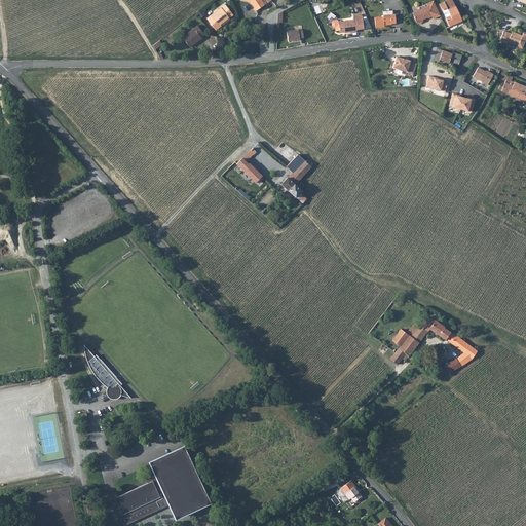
[(243,0),(251,1),(257,10),(265,4),(261,0),(243,0)]
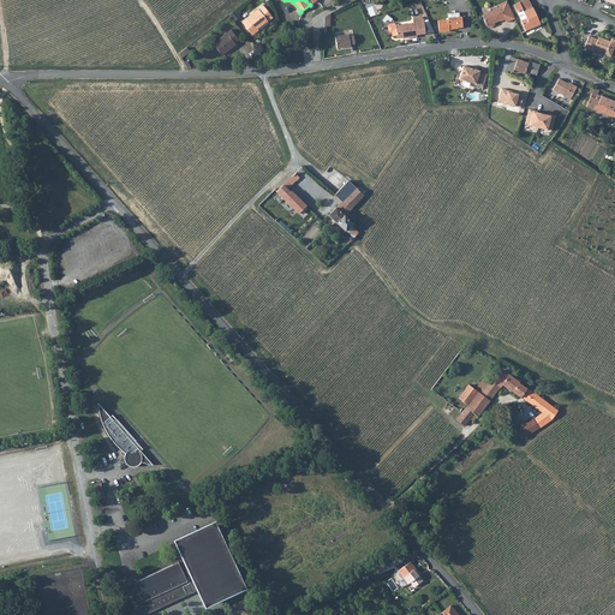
[(520,0),(519,1),(525,17),(520,19),(525,30),(535,25),(539,23),(538,22),(532,6),(531,6),(529,0),(520,0)]
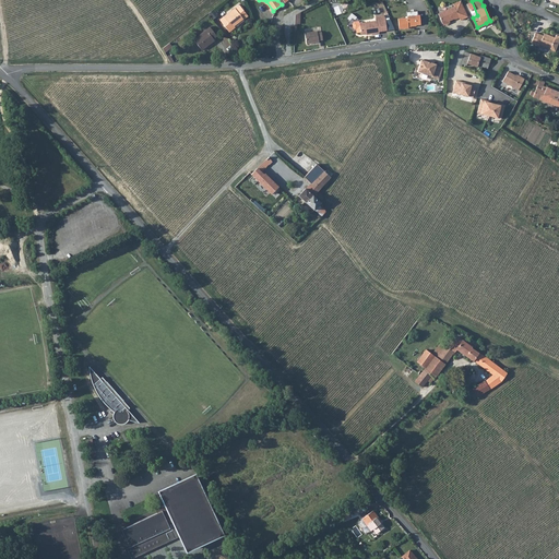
[(439,15),(443,25),(455,20),(460,19),(459,15),(465,11),(461,1),(453,6),(455,8),(439,15)]
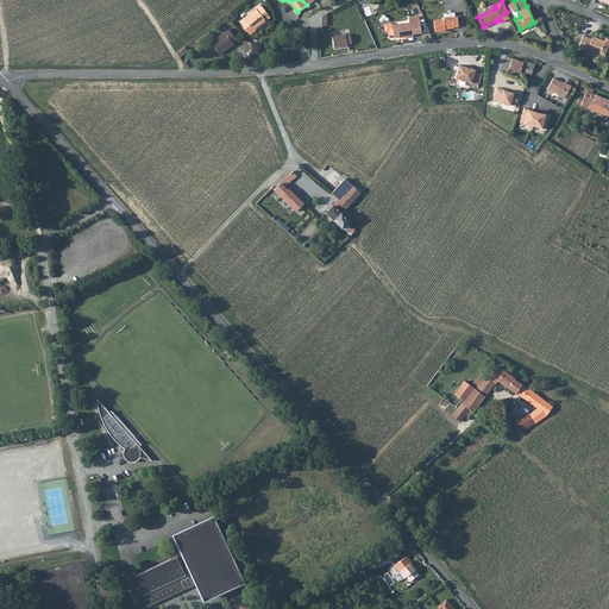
[(256,10),(256,8),(239,22),(249,35),(253,31),(252,30),(265,22),(259,13),(264,10),(261,6),(256,10)]
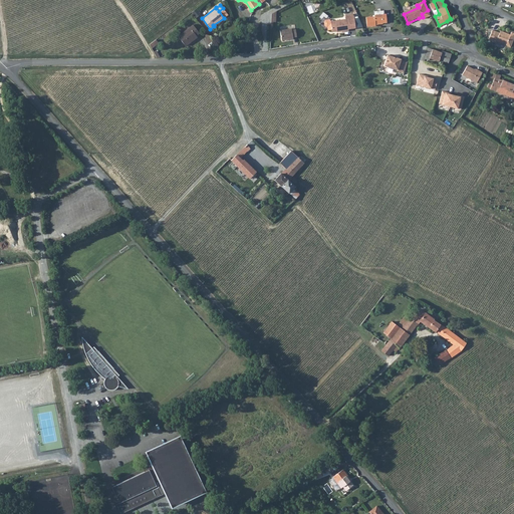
[(227,15),(223,8),(219,11),(224,18),(227,15)]
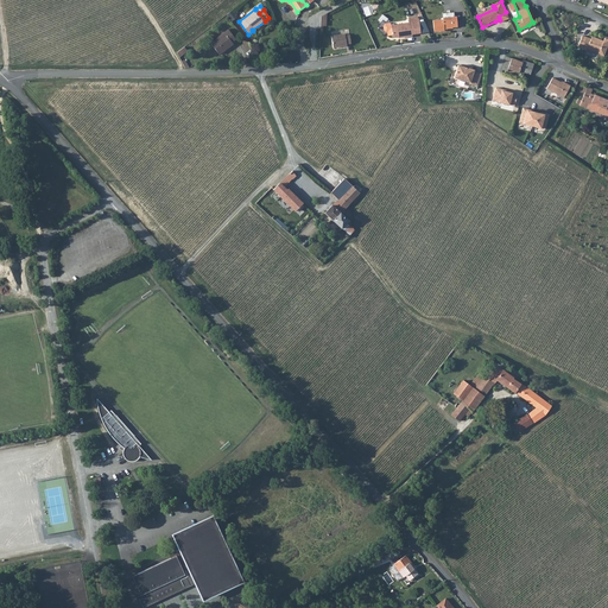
[(233,11),(228,16),(233,21),(238,17),(233,11)]
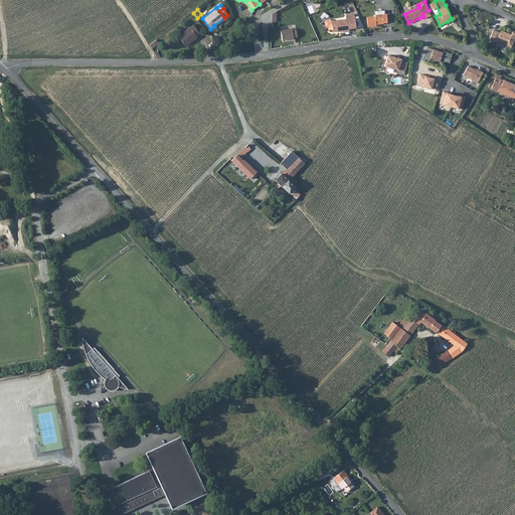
[(428,10),(422,14),(423,17),(424,19),(432,16),(428,10)]
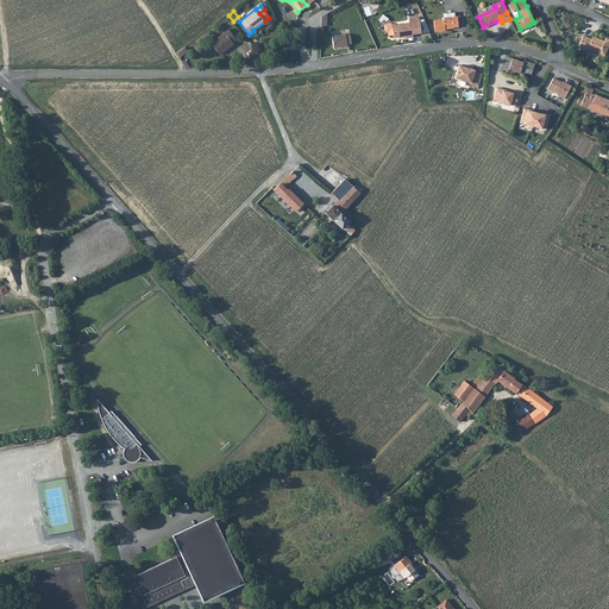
[(435,19),(437,30),(446,29),(446,27),(454,26),(454,25),(459,25),(458,16),(445,17),(445,18),(435,19)]
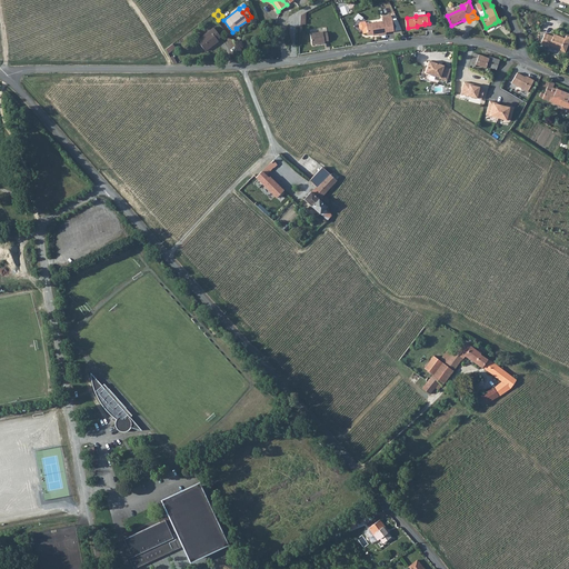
[(367,20),(359,21),(360,28),(363,28),(363,32),(368,31),(368,33),(376,32),(376,33),(387,31),(387,30),(393,29),(392,16),(382,17),(382,19),(367,21),(367,20)]
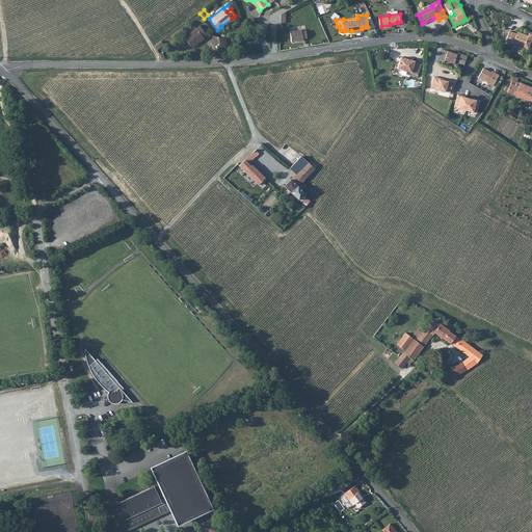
[(200,26),(185,37),(191,47),(203,38),(201,37),(203,35),(203,36),(206,33),(200,26)]
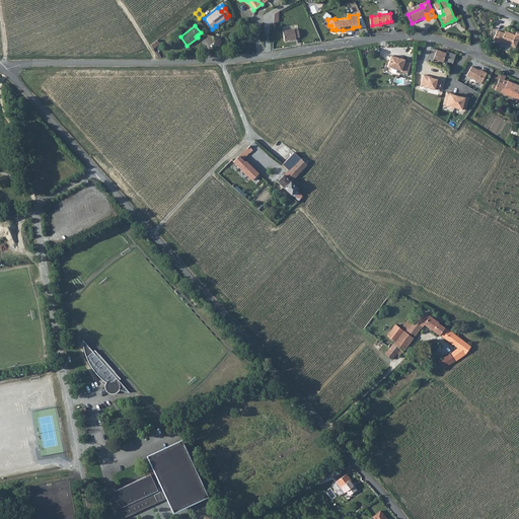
[(284,30),(286,40),(297,38),(297,36),(301,35),(299,28),(296,29),(296,28),(284,30)]
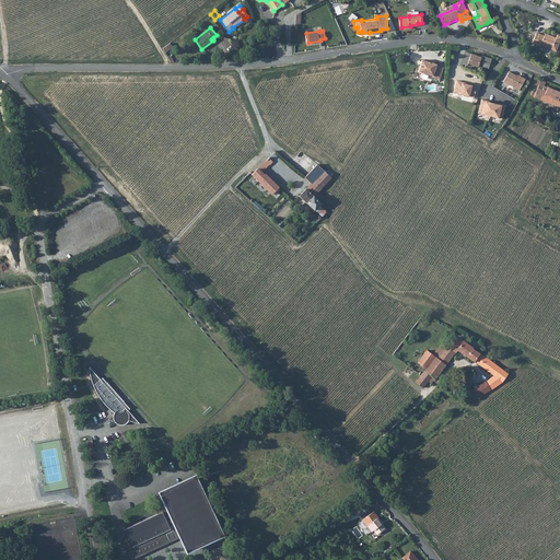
[(538,47),(539,45),(549,49),(549,50),(555,51),(559,36),(556,35),(555,38),(545,35),(545,37),(543,36),(534,33),(531,44),(538,47)]
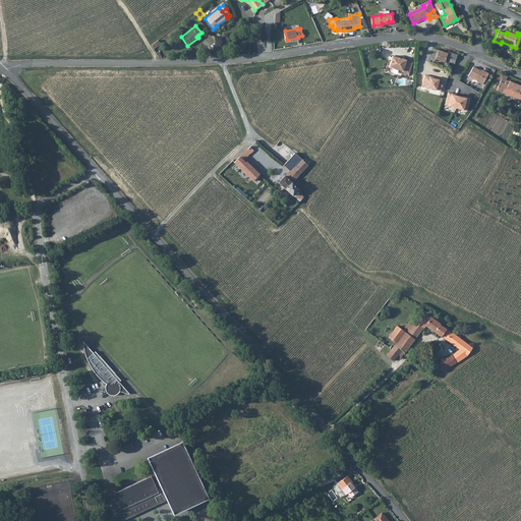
[(160,44),(157,40),(151,45),(154,49),(160,44)]
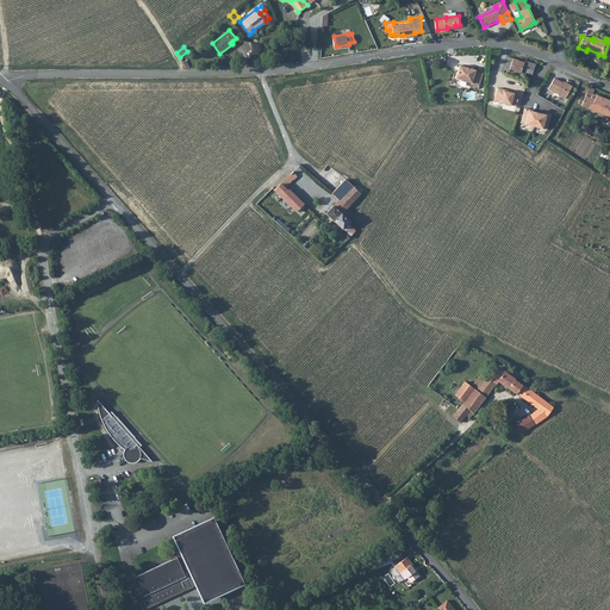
[(521,73),(522,72),(533,75),(536,63),(526,60),(524,62),(510,56),(505,70),(510,72),(511,69),(521,73)]
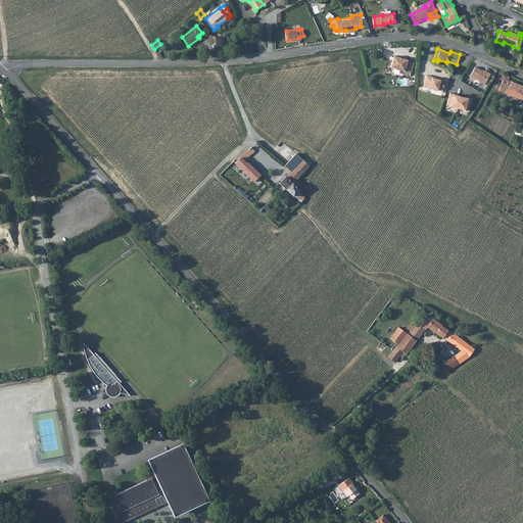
[(394,55),(391,66),(405,70),(405,72),(411,74),(415,62),(408,61),(409,60),(394,55)]
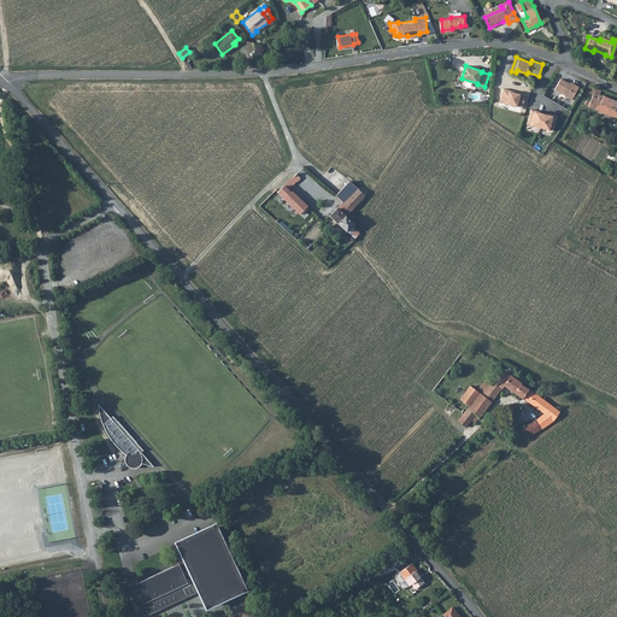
[(556,90),(573,100),(580,87),(571,83),(570,83),(569,83),(562,78),(556,90)]
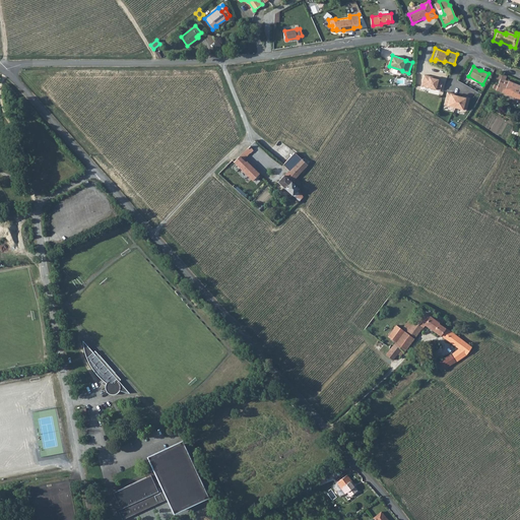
[(492,75),(489,74),(489,73),(482,84),(485,85),(492,75)]
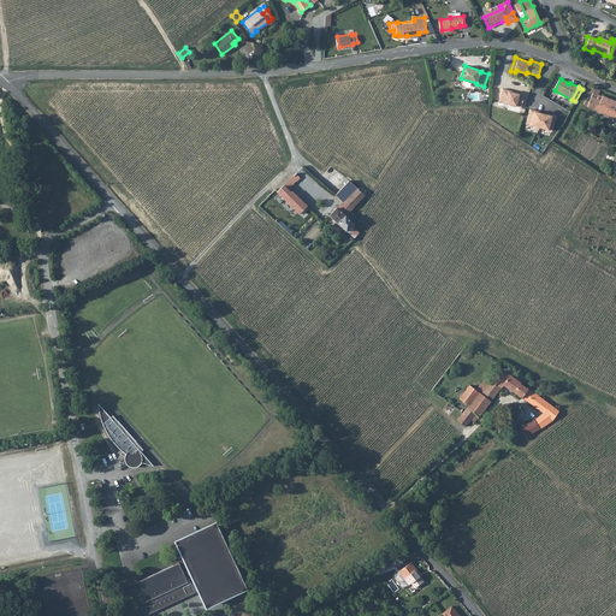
[(522,107),(525,95),(520,94),(520,93),(503,88),(499,101),(522,107)]
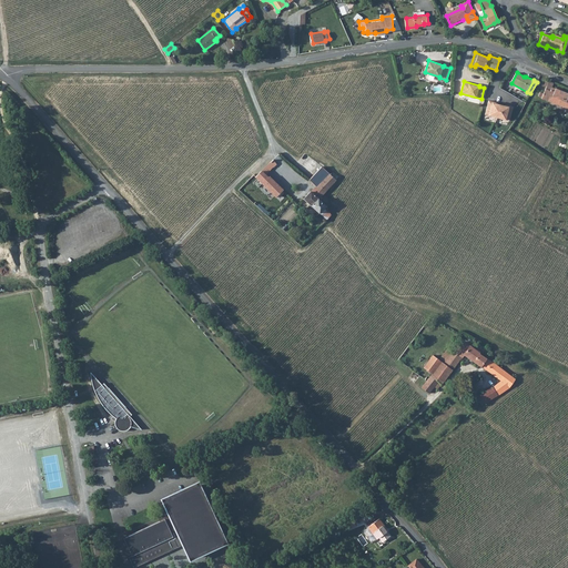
[(544,94),(540,93),(539,97),(540,98),(564,108),(565,107),(567,107),(567,99),(567,97),(567,94),(551,88),(554,84),(549,82),(544,94)]
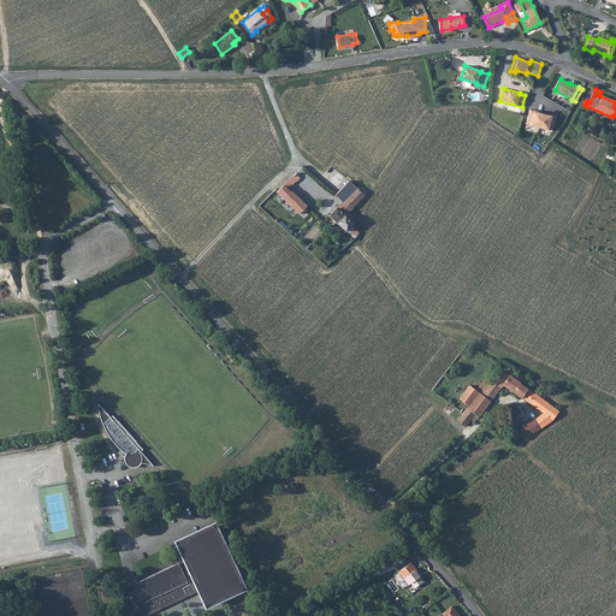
[(531,110),(527,125),(554,131),(557,116),(552,114),(552,116),(534,112),(534,111),(531,110)]
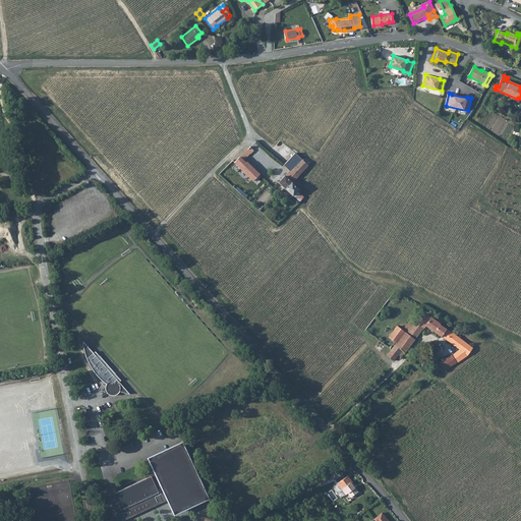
[(238,158),(234,162),(253,181),(259,174),(250,165),(246,162),(245,163),(243,160),(250,153),(251,154),(254,151),(250,147),(248,148),(245,145),(234,155),(238,158)]
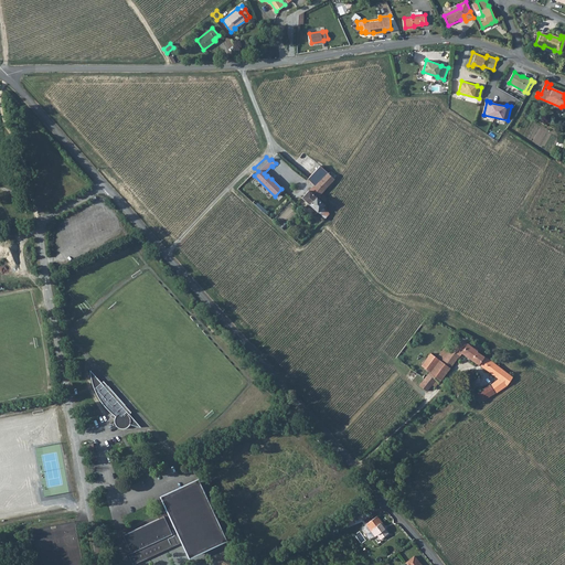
[(309,190),(301,198),(324,219),(329,214),(326,204),(318,198),(334,180),(320,166),(307,179),(315,185),(309,191),(309,190)]
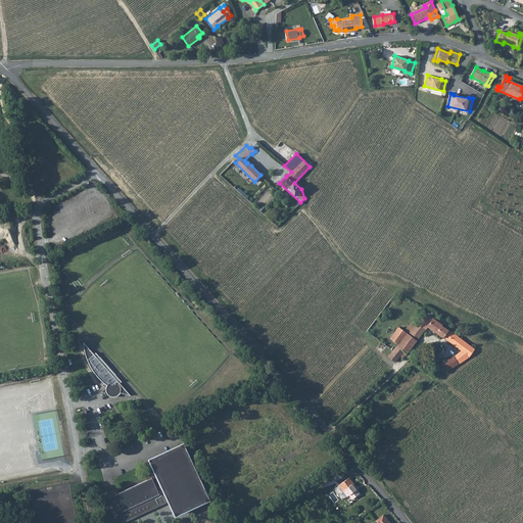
[(239,187),(237,190),(245,197),(247,195),(239,187)]
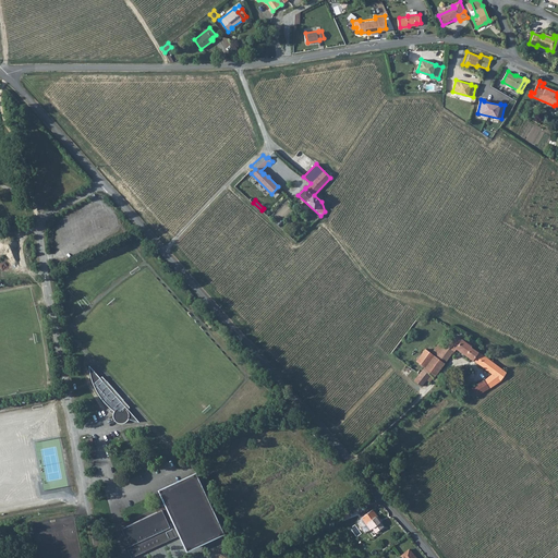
[(424,367),(414,380),(422,387),(427,380),(431,383),(456,350),(473,361),(492,374),(468,390),(473,398),(500,380),(506,373),(486,358),(457,336),(452,342),(448,339),(444,346),(436,355),(435,354),(424,367)]
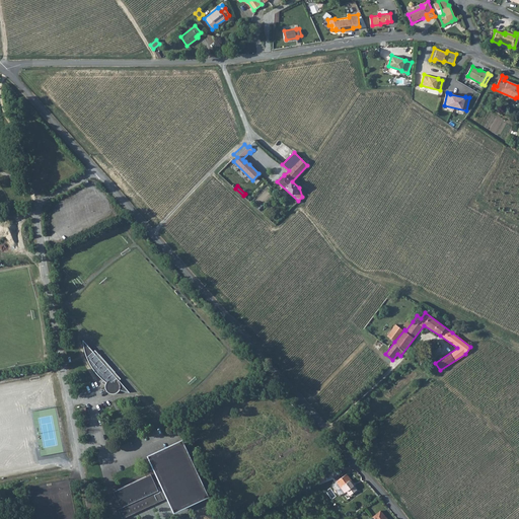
[(386,336),(394,342),(404,329),(405,330),(413,321),(409,318),(400,328),(394,324),(386,336)]
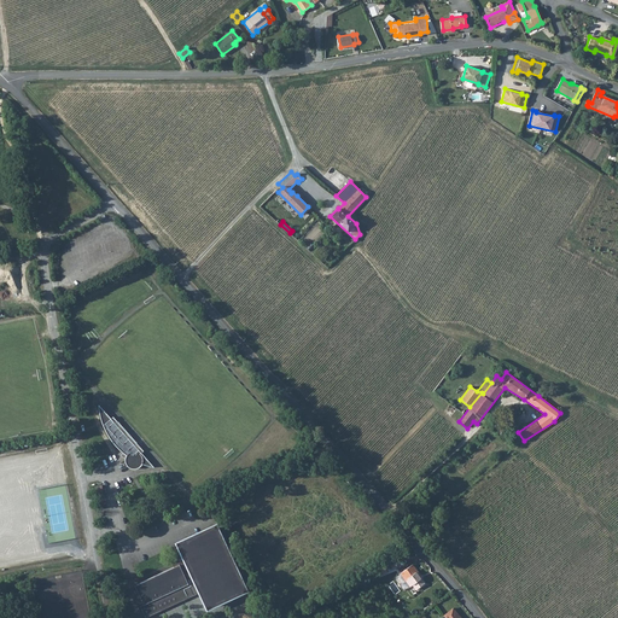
[(115,420),(114,421),(106,414),(101,417),(101,420),(105,429),(109,437),(112,444),(115,447),(120,453),(127,459),(126,460),(126,464),(126,466),(128,468),(129,471),(133,472),(135,472),(139,472),(141,470),(144,467),(156,470),(143,455),(145,454),(138,447),(136,448),(118,427),(121,426),(115,420)]
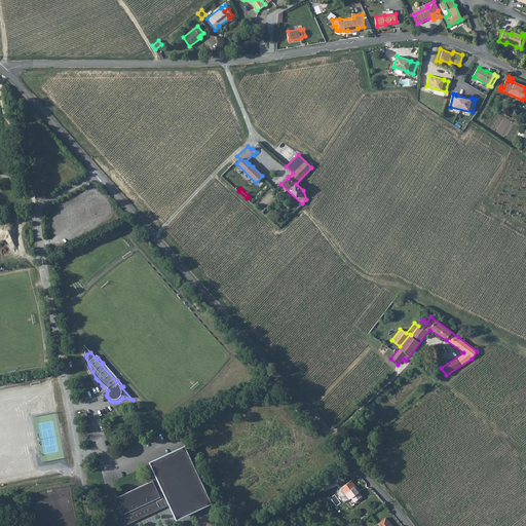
[(156,481),(155,480),(117,497),(123,511),(124,513),(121,515),(125,524),(174,502),(180,515),(211,501),(186,448),(155,462),(162,478),(156,481)]
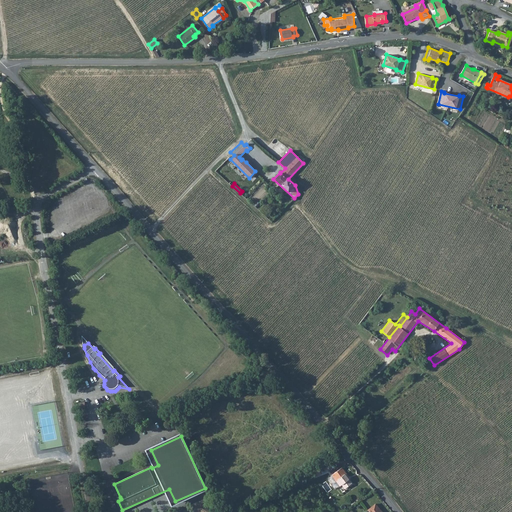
[(308,473),(313,479),(321,477),(318,469),(308,473)]
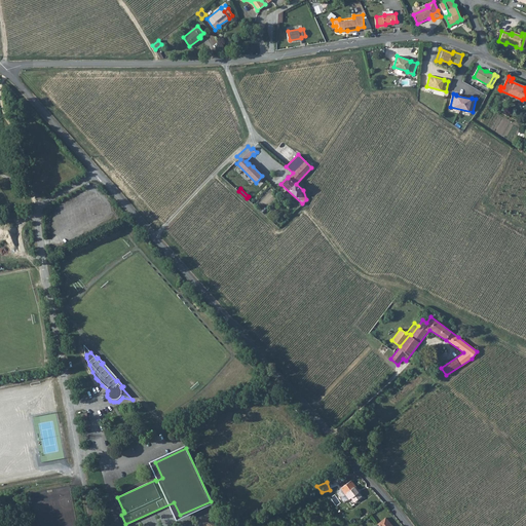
[(358,491),(350,482),(340,490),(349,500),(351,499),(354,503),(362,499),(357,492),(358,491)]
